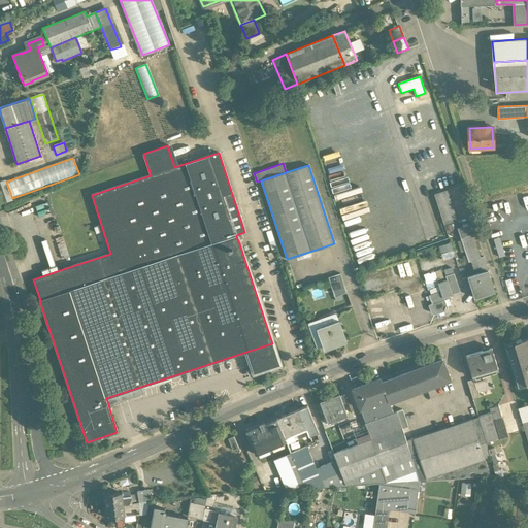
[(0,182),(7,202),(12,200),(12,198),(6,182),(5,179),(0,180),(0,182)]
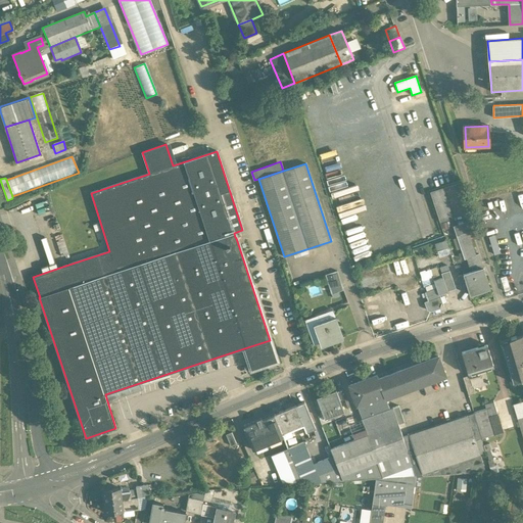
[(359,188),(331,197),(336,210),(364,201),(359,188)]
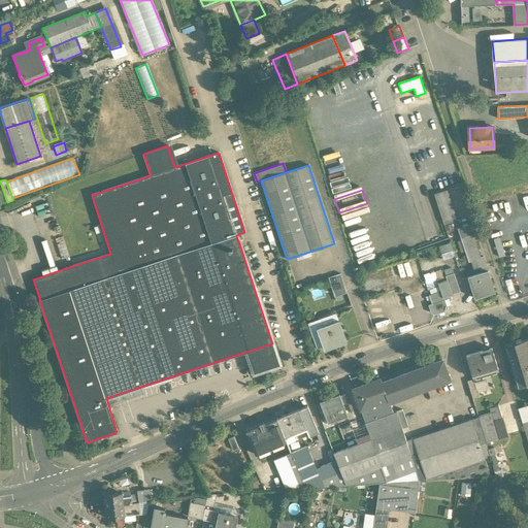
[(457,221),(447,191),(434,195),(443,225),(457,221)]
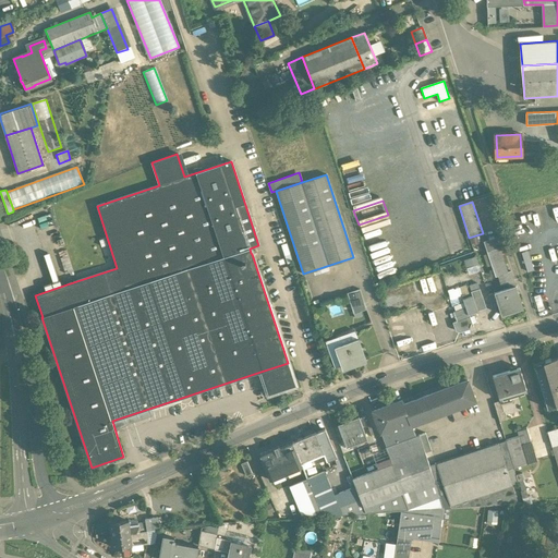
[(485,243),(487,252),(499,247),(501,246),(499,239),(485,243)]
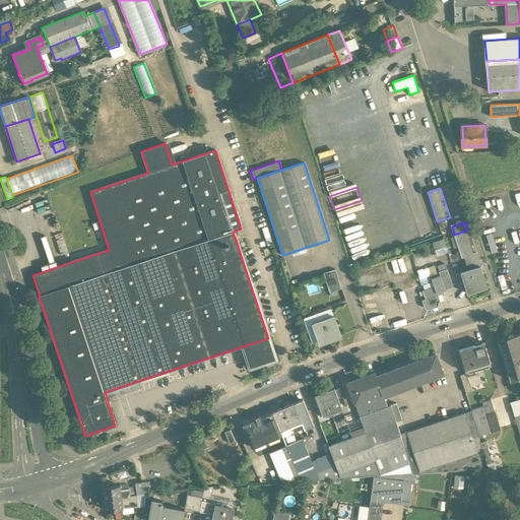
[(472,254),(465,231),(454,235),(462,257),(464,257),(472,254)]
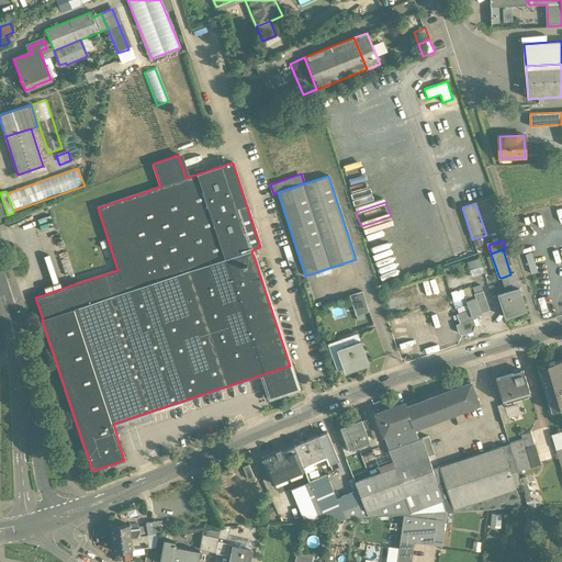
[(465,260),(470,274),(484,271),(480,257),(465,260)]
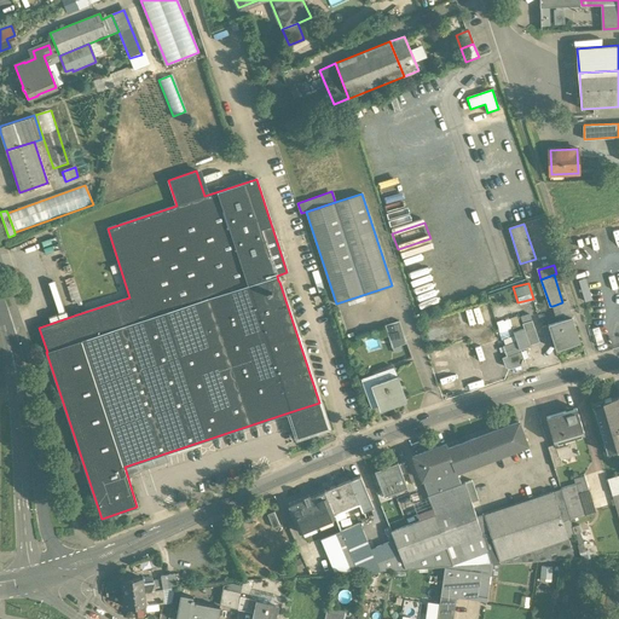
[(562,302),(553,306),(556,317),(562,314),(563,317),(566,317),(567,319),(572,318),(566,301),(562,302)]
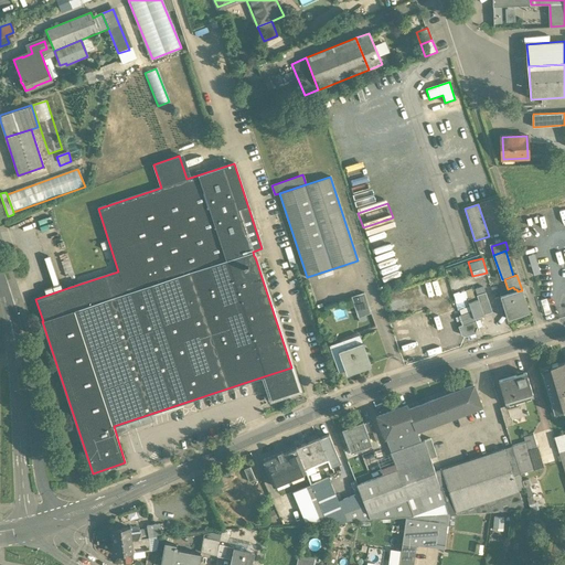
[(454,296),(460,316),(471,311),(473,319),(475,318),(492,312),(483,286),(454,296)]
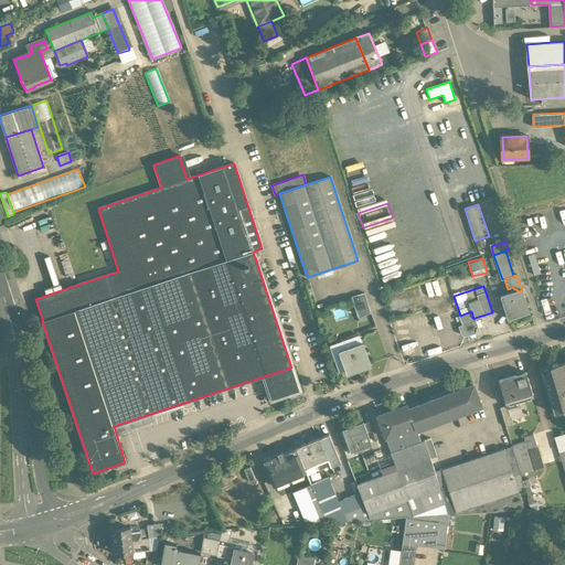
[(518,291),(501,297),(505,310),(508,317),(529,309),(522,290),(518,291)]
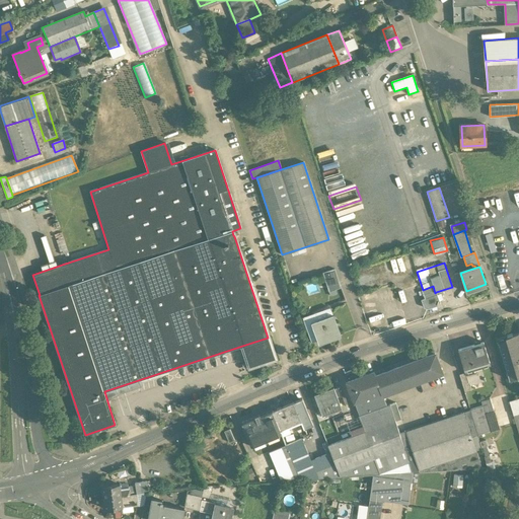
[(335,270),(322,274),(326,286),(339,282),(335,270)]
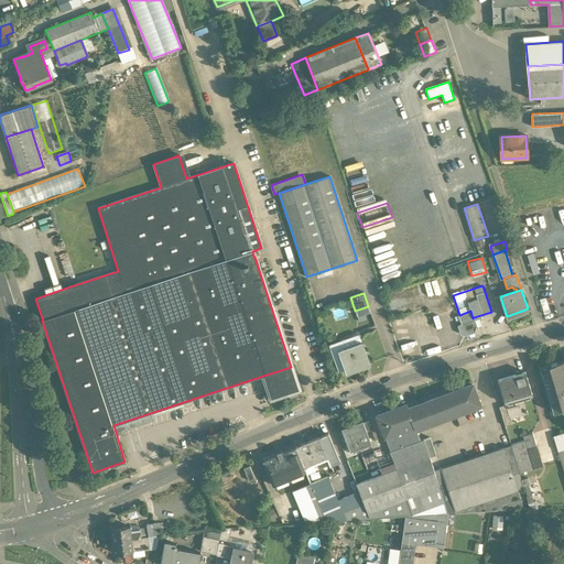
[(500,296),(494,299),(498,312),(505,310),(500,296)]
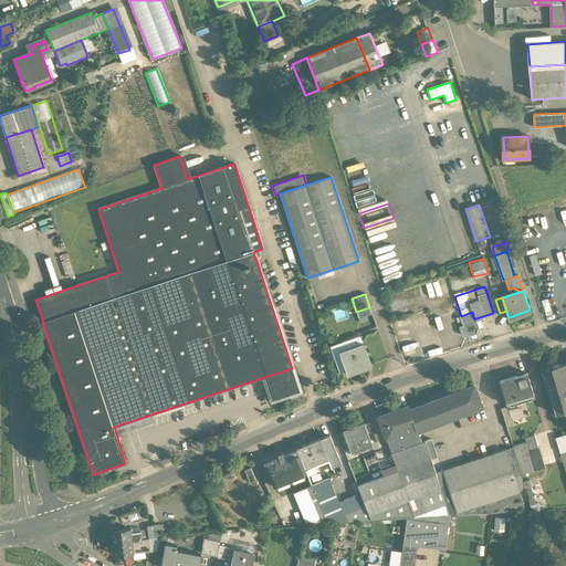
[(369,307),(356,312),(358,318),(365,316),(371,314),(369,307)]
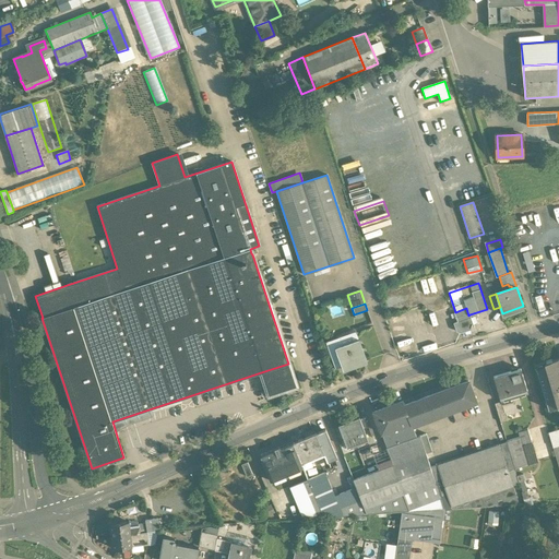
[(455,312),(454,312),(458,321),(458,322),(471,318),(470,314),(468,316),(466,308),(455,312)]
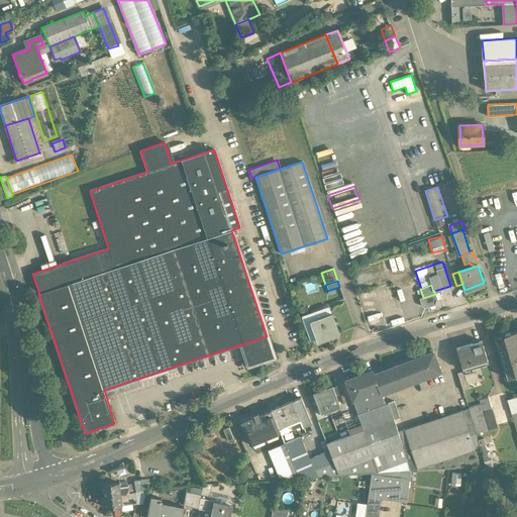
[(435,294),(423,298),(423,297),(418,299),(421,306),(425,307),(435,304),(437,300),(435,294)]
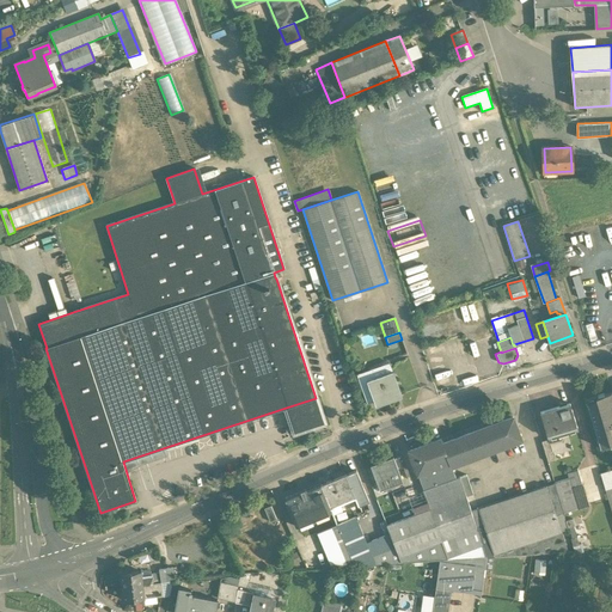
[(390,363),(369,371),(373,379),(392,372),(390,363)]
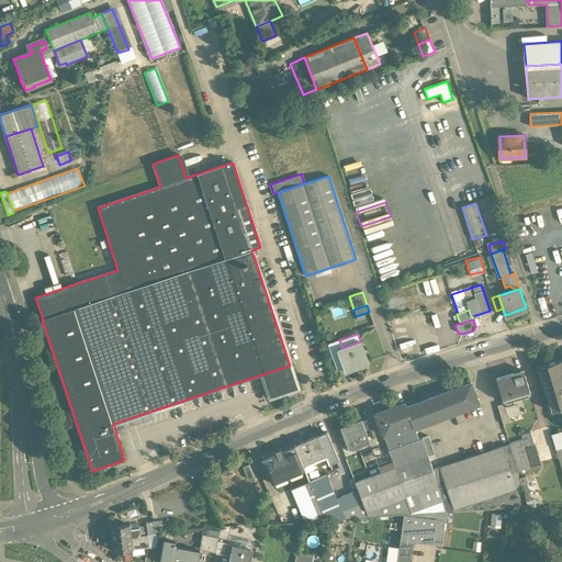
[(344,369),(337,350),(343,348),(339,340),(327,345),(337,371),(344,369)]
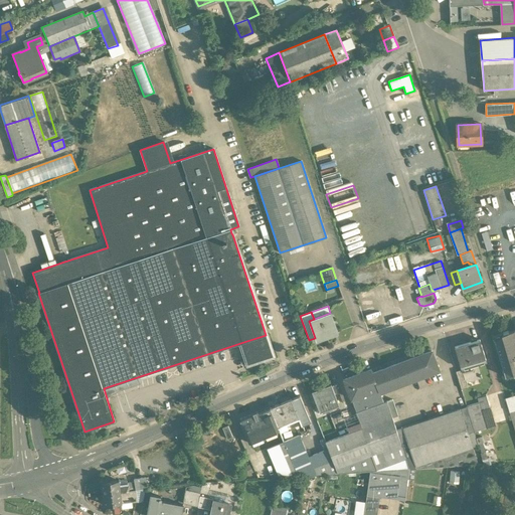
[(314,319),(309,321),(315,338),(316,341),(338,334),(337,332),(330,313),(314,319)]
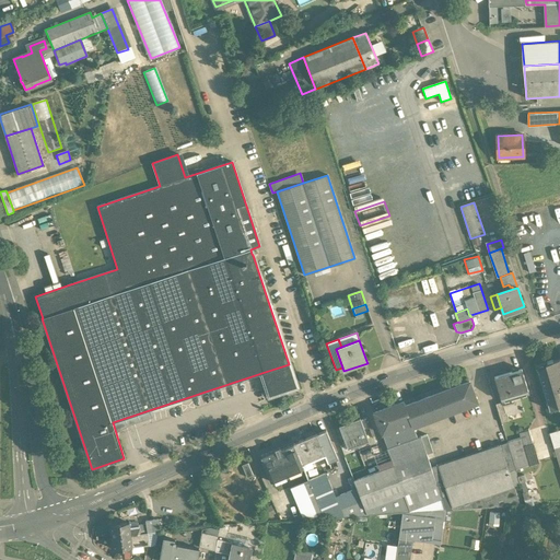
[(559,359),(546,363),(547,366),(537,369),(550,410),(559,407),(559,393),(559,392),(559,391),(559,359)]
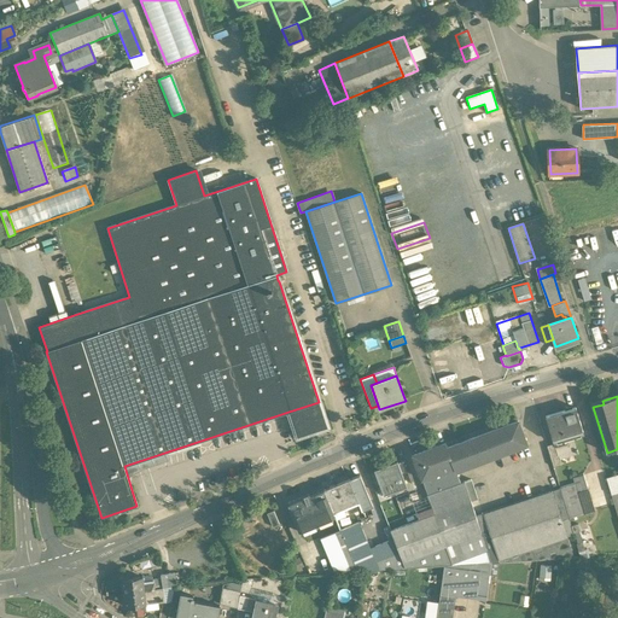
[(319,402),(289,412),(297,437),(326,427),(319,402)]
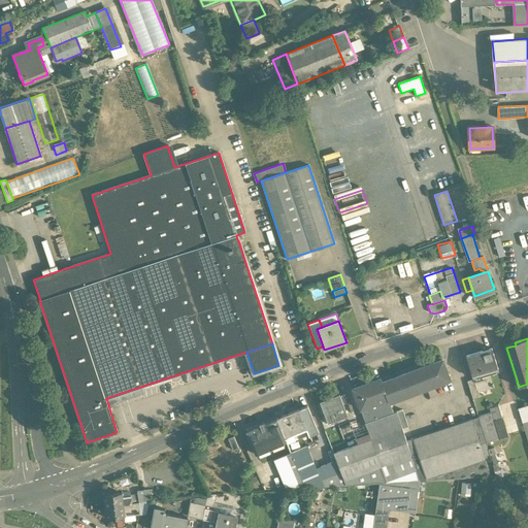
[(492,348),(467,356),(473,380),(475,386),(476,385),(477,389),(493,385),(489,371),(498,369),(492,348)]
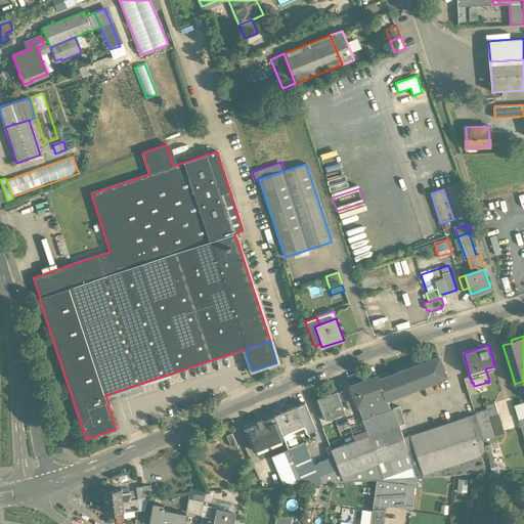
[(392,375),(379,380),(378,377),(350,387),(362,421),(391,410),(387,399),(399,394),(447,378),(443,367),(439,357),(392,375)]
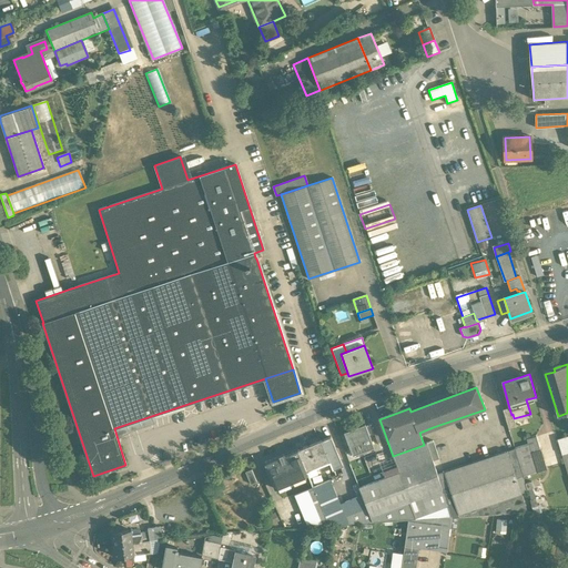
[(509,408),(503,411),(508,429),(517,427),(514,418),(513,414),(511,415),(509,408)]
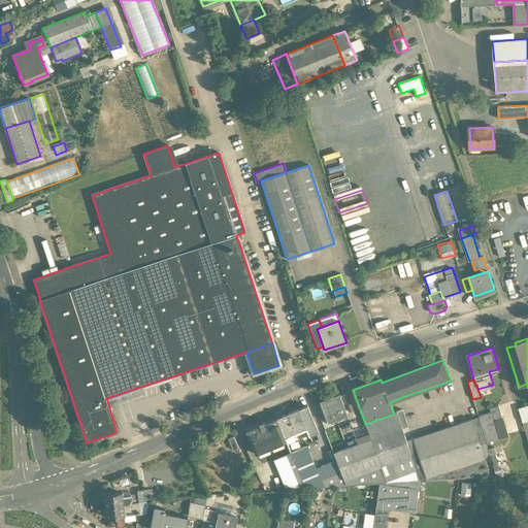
[(339,395),(320,402),(328,423),(348,416),(339,395)]
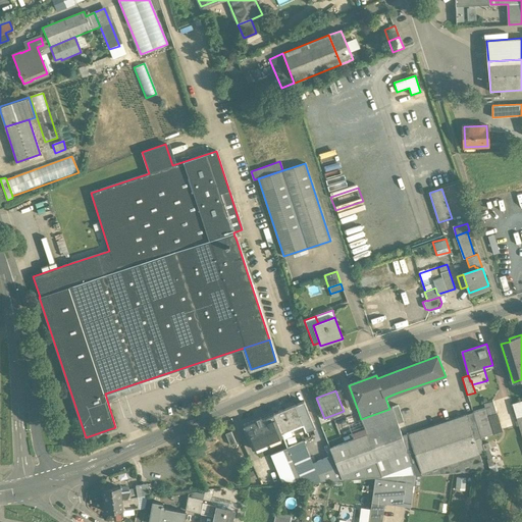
[(521,401),(512,404),(516,418),(521,416),(521,401)]
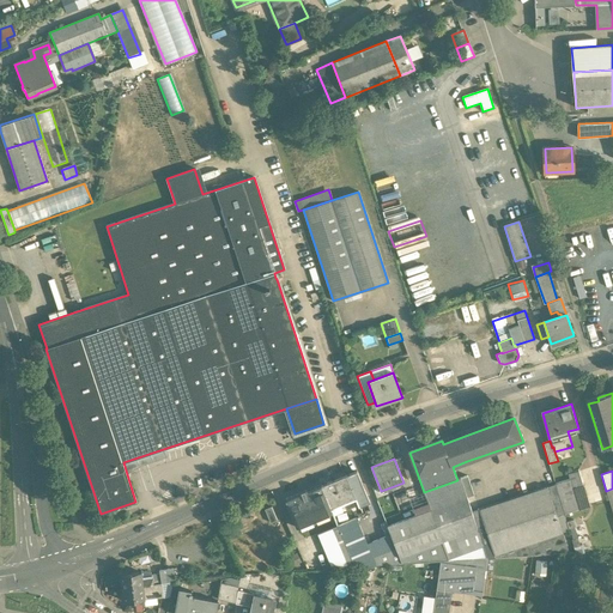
[(357,472),(347,477),(356,499),(359,507),(370,503),(357,472)]
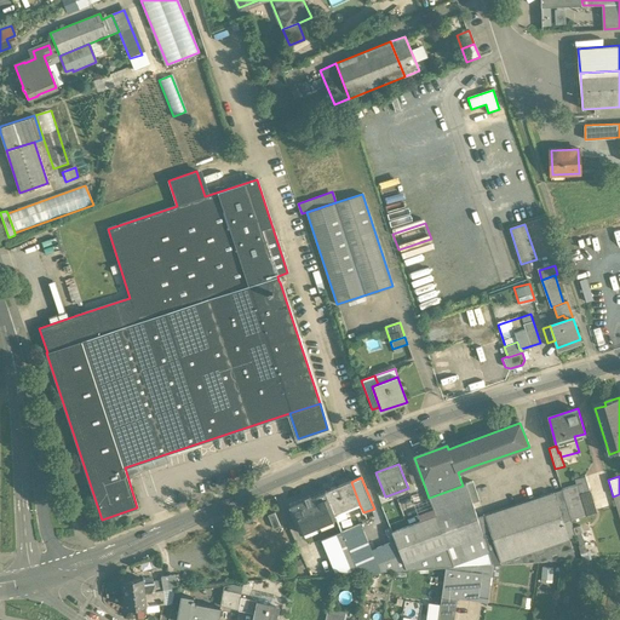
[(575,482),(577,486),(585,516),(596,512),(586,478),(575,482)]
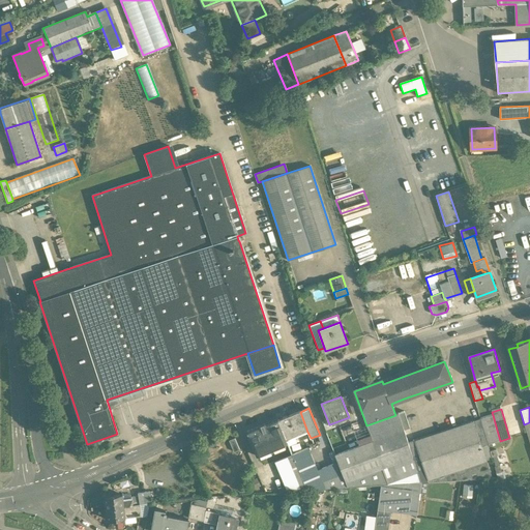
[(373,441),(389,486),(421,483),(428,483),(414,440),(404,411),(395,415),(366,425),(367,427),(373,441)]
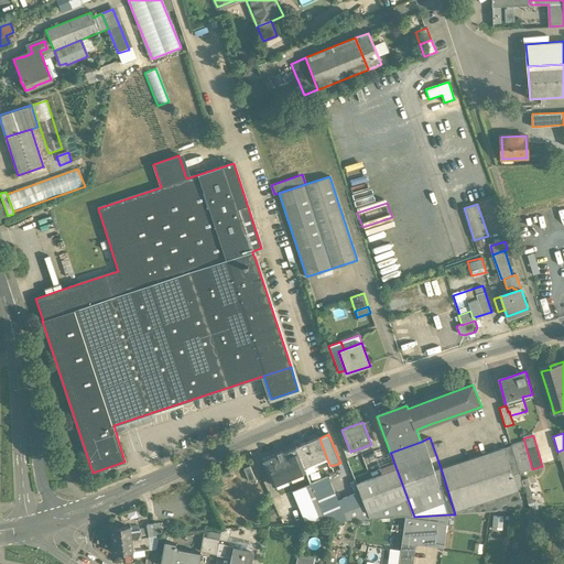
[(320,438),(295,447),(304,468),(327,459),(320,438)]
